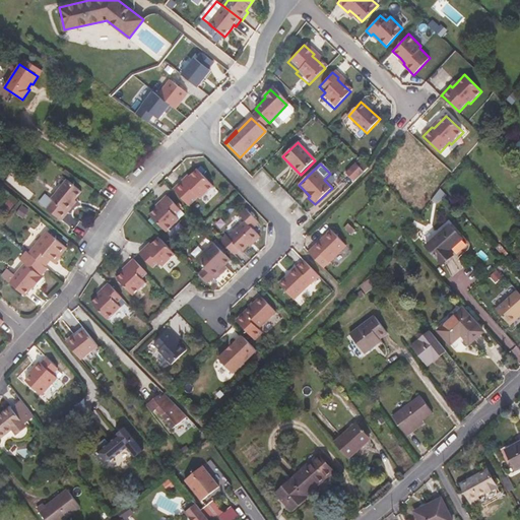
[(365,172),(356,164),(346,174),(354,182),(365,172)]
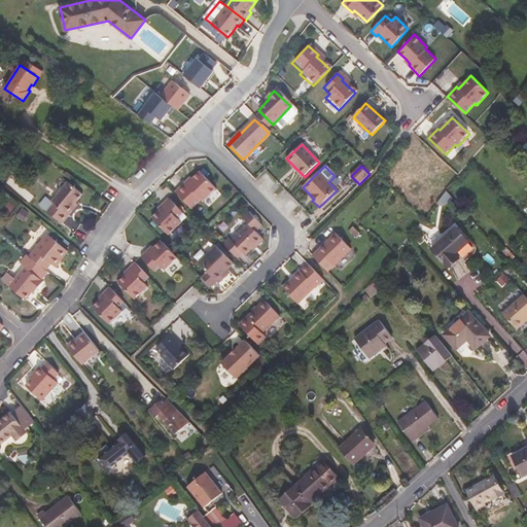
[(175,191),(192,210),(202,201),(204,202),(216,189),(199,172),(191,178),(190,177),(175,191)]
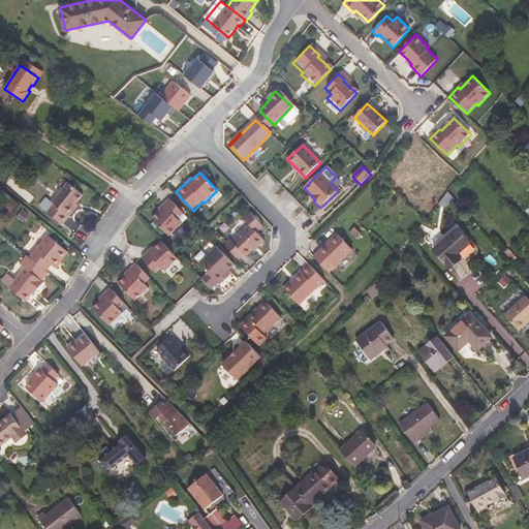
[(66,214),(75,201),(83,193),(68,182),(52,201),(54,204),(48,212),(62,223),(69,215),(66,214)]
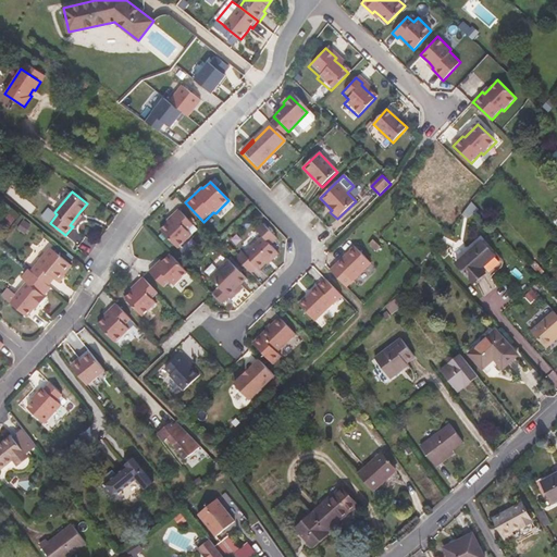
[(194,225),(177,209),(165,221),(168,223),(160,231),(176,248),(192,235),(187,231),(194,225)]
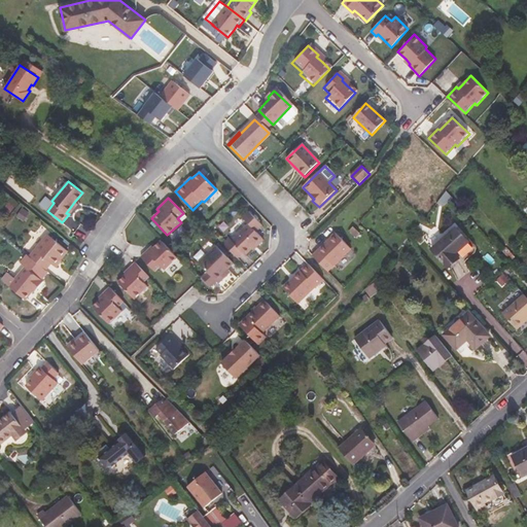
[(77,203),(75,201),(66,213),(69,214),(77,203)]
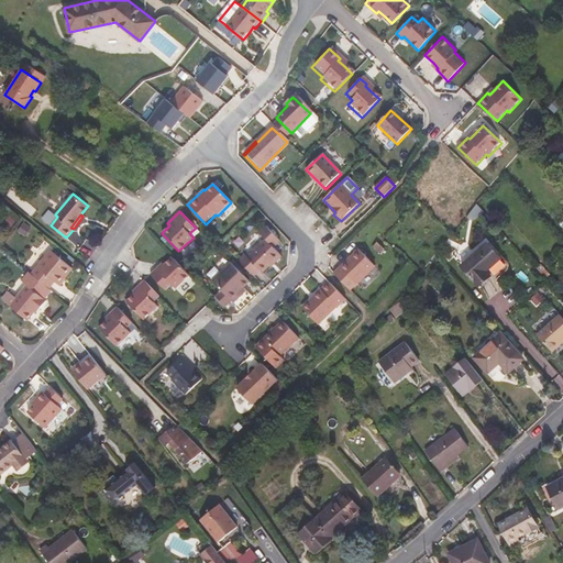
[(251,255),(265,269),(268,266),(280,255),(274,247),(280,241),(266,225),(260,232),(266,240),(251,255)]
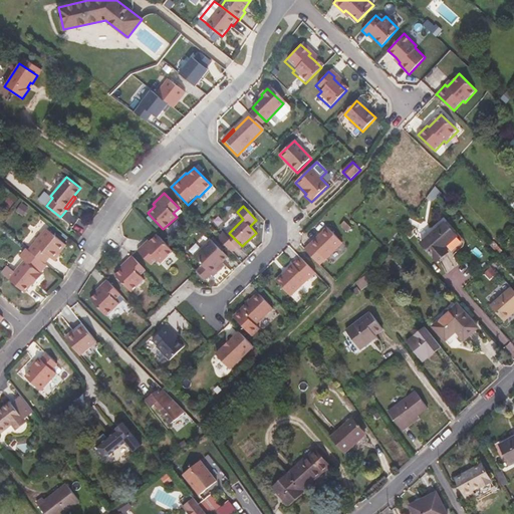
[(419,228),(414,223),(404,232),(409,237),(419,228)]
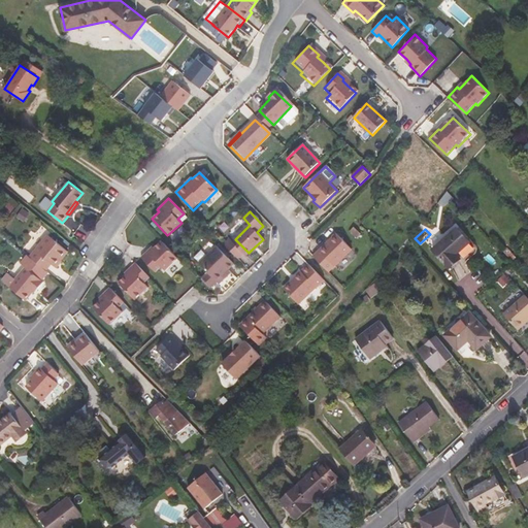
[(468,241),(457,229),(433,250),(449,267),(459,258),(456,254),(468,241)]
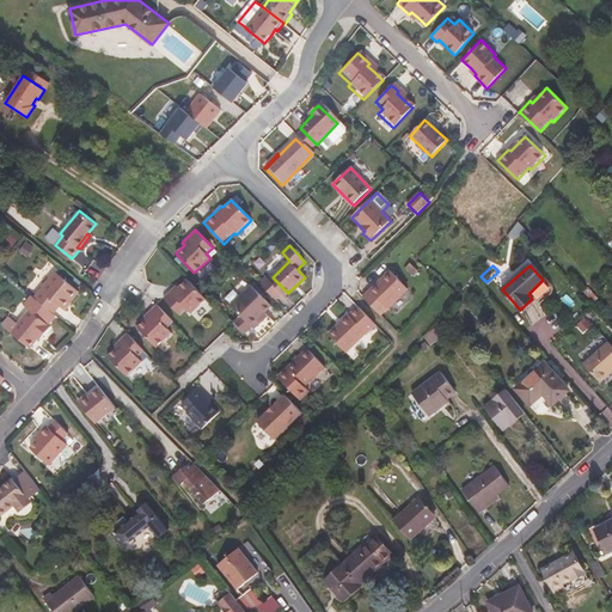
[(366,298),(384,314),(410,288),(392,270),(366,298)]
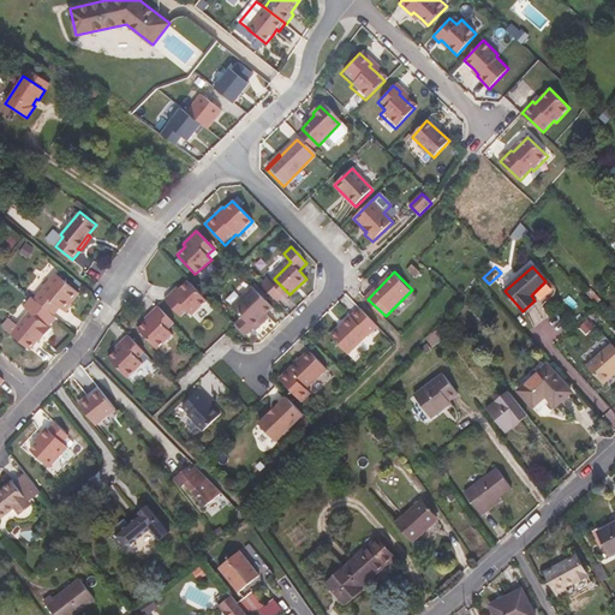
[(57,273),(35,299),(53,315),(59,308),(64,310),(78,292),(57,273)]
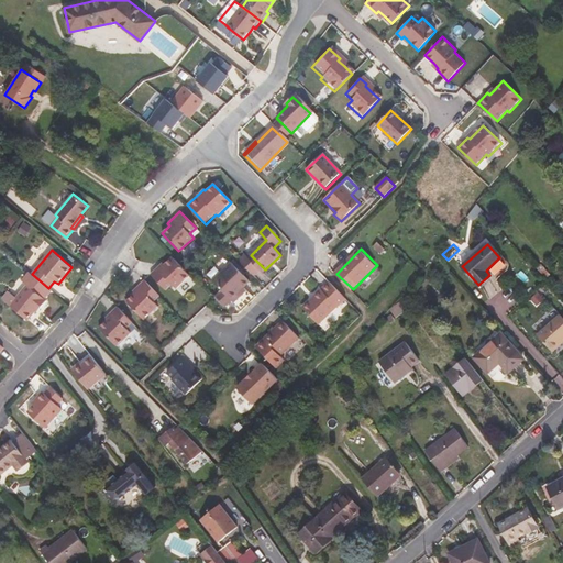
[(263,272),(265,269),(251,255),(247,257),(245,255),(240,262),(254,276),(261,269),(263,272)]
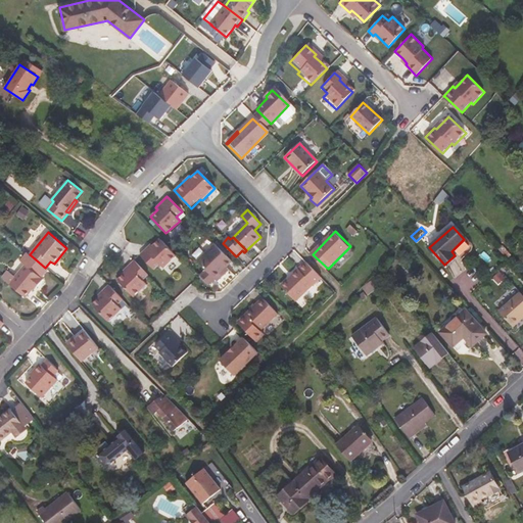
[(263,239),(260,237),(249,247),(251,249),(263,239)]
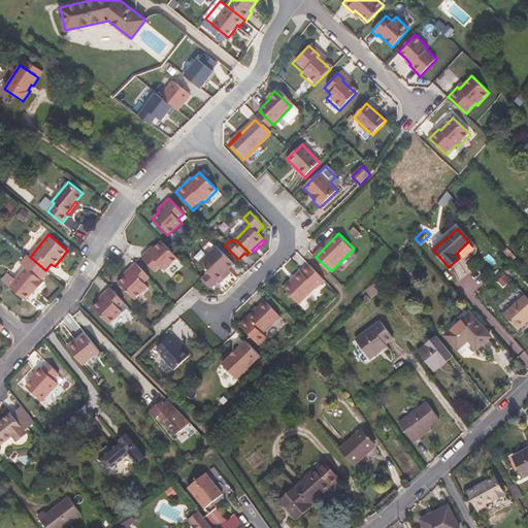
[(177,257),(161,241),(154,250),(152,248),(141,259),(155,272),(161,267),(165,272),(178,259),(177,257)]
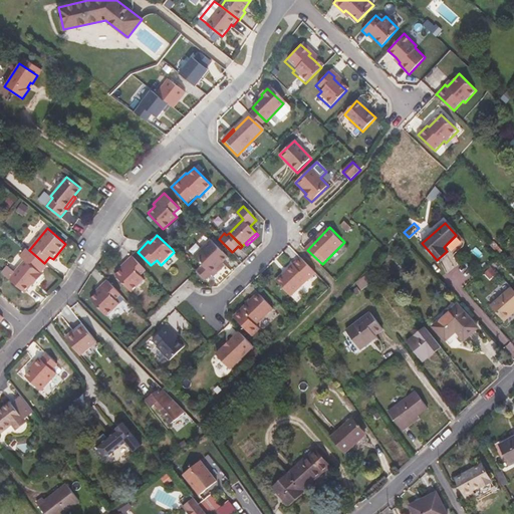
[(203,266),(200,269),(209,278),(212,275),(214,276),(223,268),(220,265),(223,262),(228,257),(212,240),(195,257),(203,266)]
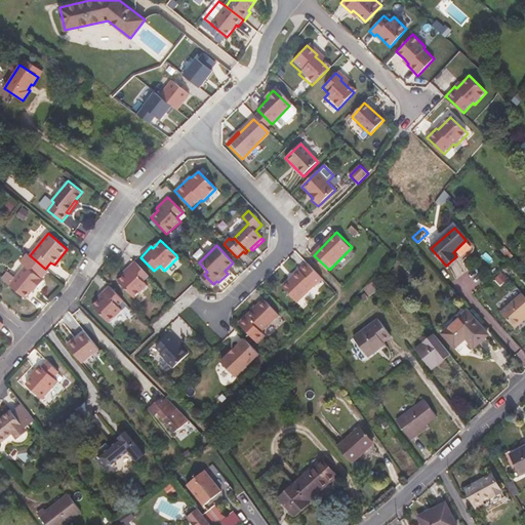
[(149,277),(134,263),(124,274),(125,275),(118,282),(135,299),(148,287),(144,282),(149,277)]
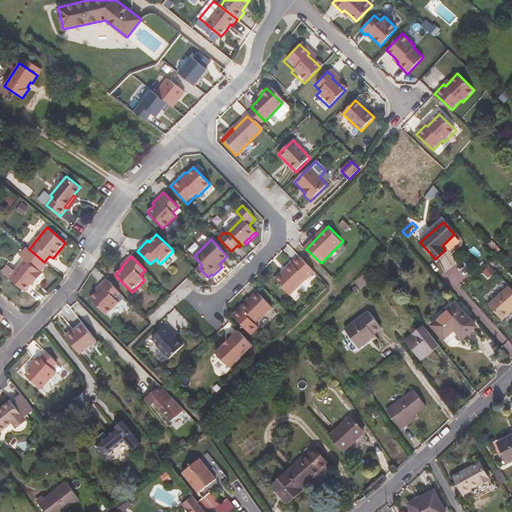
[(291,295),(315,271),(300,256),(276,280),(291,295)]
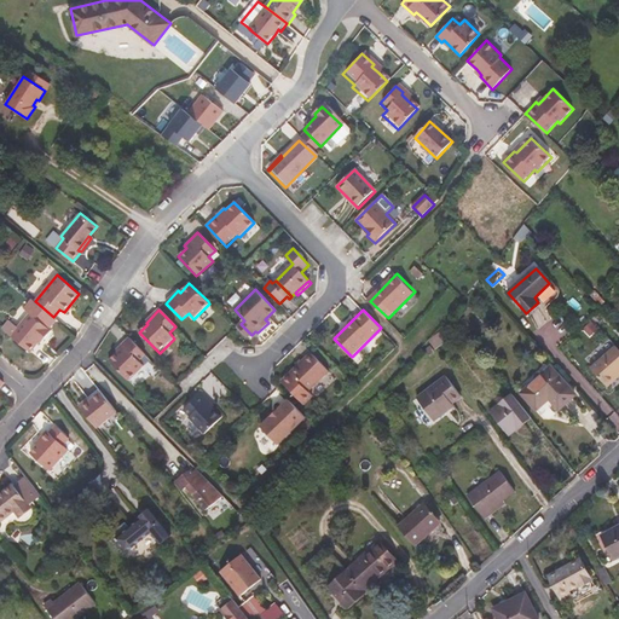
[(10,336),(30,352),(39,342),(42,337),(45,340),(52,331),(29,313),(10,336)]
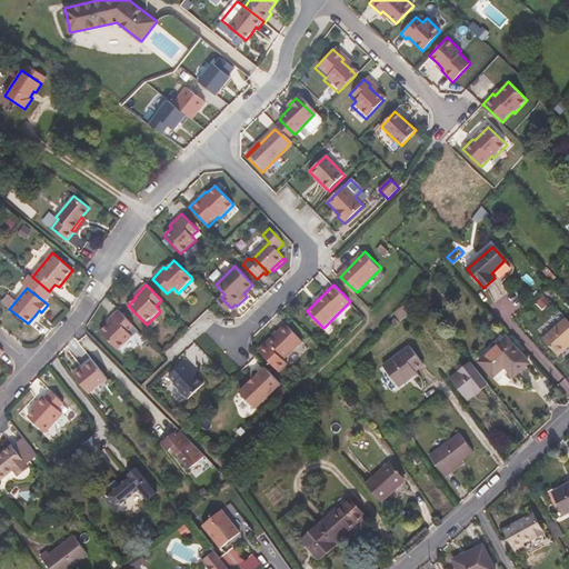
[(231,308),(221,298),(218,300),(228,311),(231,308)]
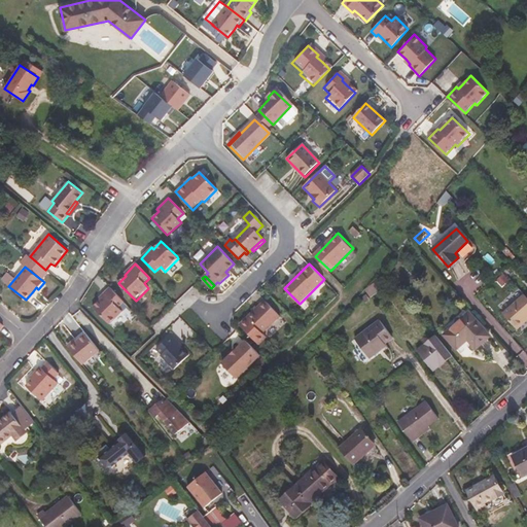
[(376,282),(365,290),(371,297),(380,290),(378,287),(380,286),(376,282)]
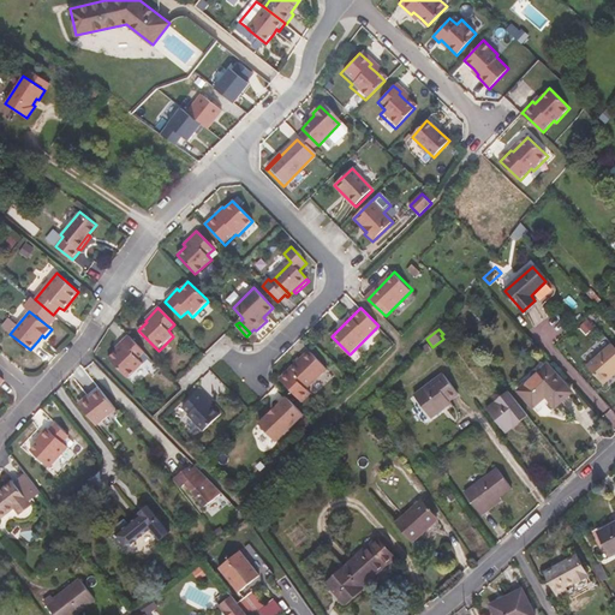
[(137,360),(144,354),(126,336),(113,350),(115,352),(107,360),(127,381),(142,365),(137,360)]
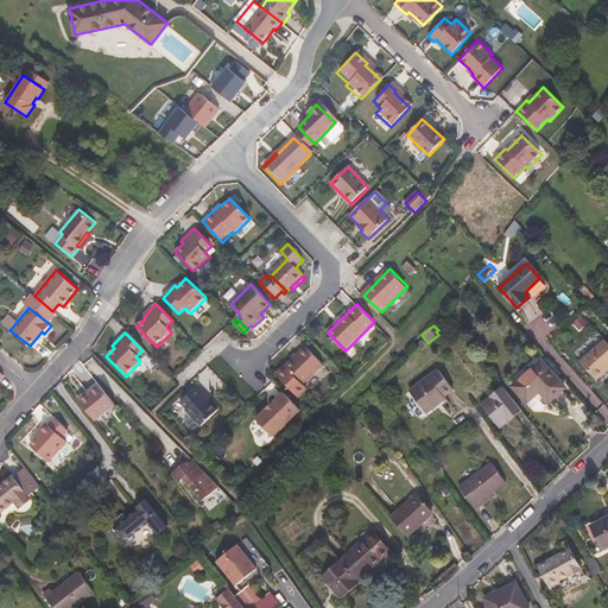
[(607,363),(607,342),(605,339),(580,360),(596,379),(606,371),(605,367),(607,363)]
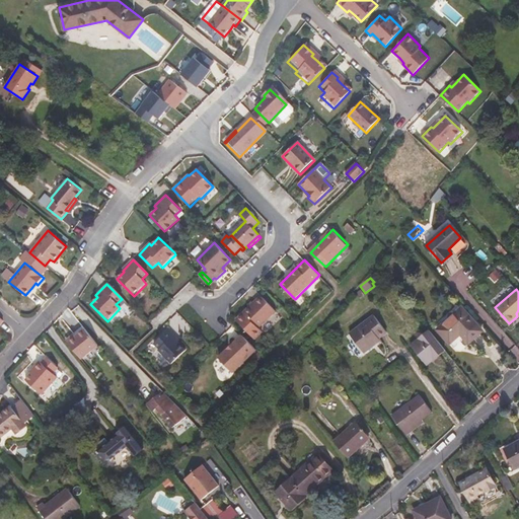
[(276,311),(262,295),(243,312),(236,319),(254,339),(262,331),(257,327),(276,311)]
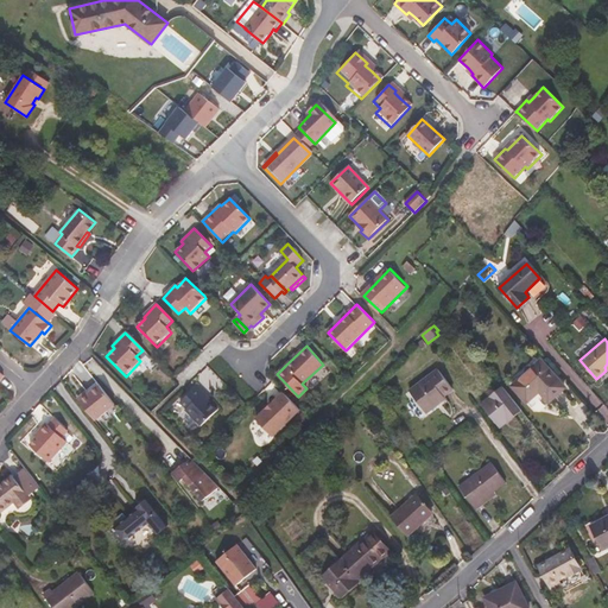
[(564,387),(540,361),(513,386),(527,400),(539,390),(549,401),(564,387)]
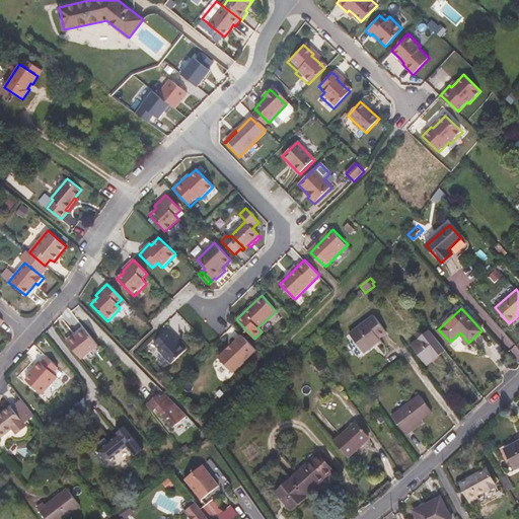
[(381,327),(368,310),(345,328),(359,348),(369,340),(368,338),(381,327)]
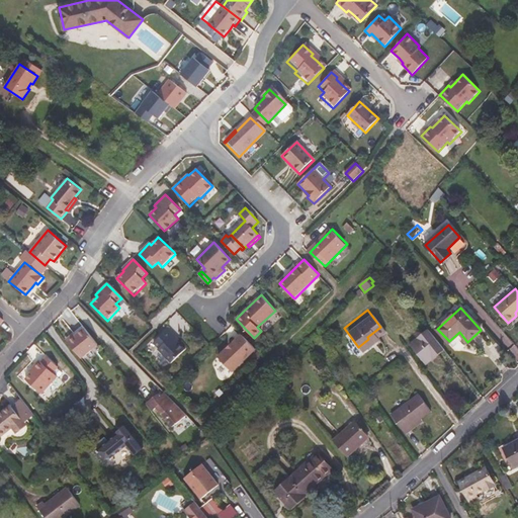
[(185,348),(177,340),(172,335),(174,333),(168,327),(153,342),(158,347),(157,349),(170,362),(185,348)]
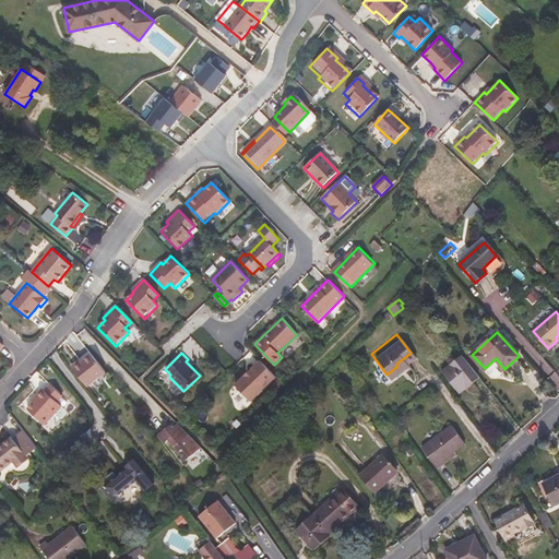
[(74,370),(88,388),(107,372),(93,355),(74,370)]
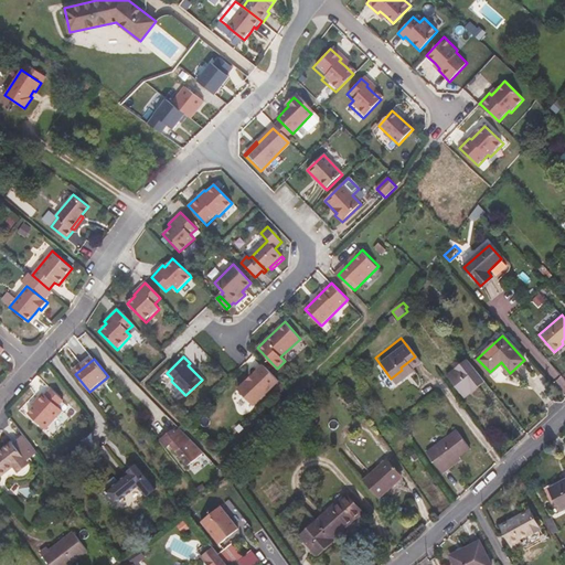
[(484,380),(468,360),(449,375),(466,395),(484,380)]
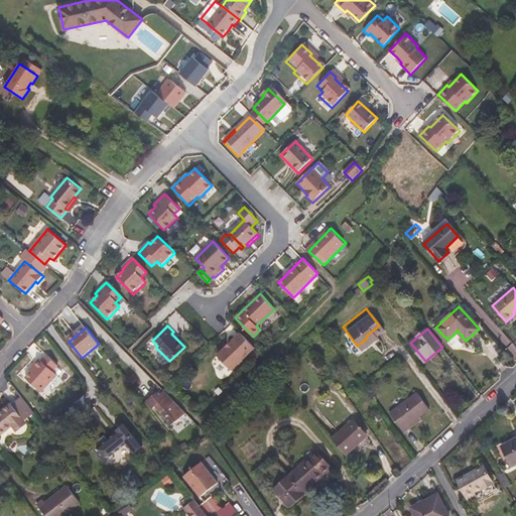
[(233,369),(256,347),(241,332),(219,355),(233,369)]
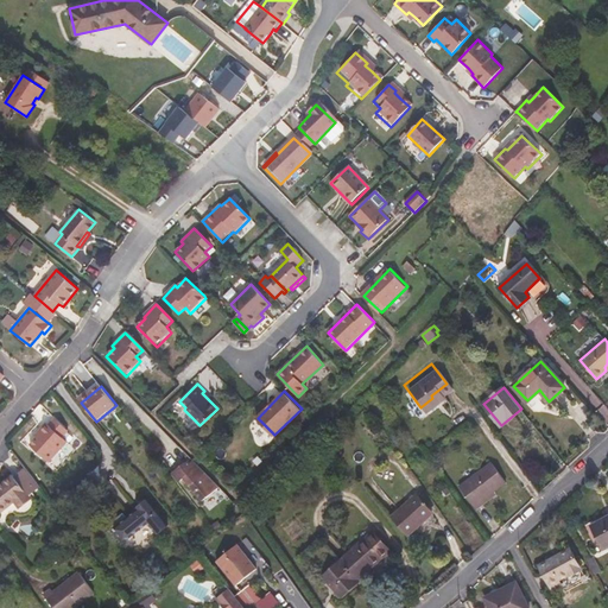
[(69,432),(56,419),(50,426),(49,424),(42,431),(43,432),(31,445),(49,463),(68,443),(63,438),(69,432)]
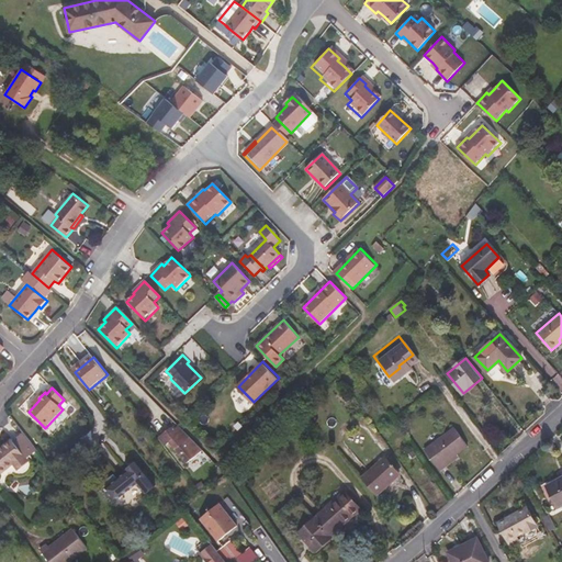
[(184,440),(190,437),(178,425),(172,429),(170,426),(157,437),(165,445),(169,440),(187,462),(197,454),(184,440)]
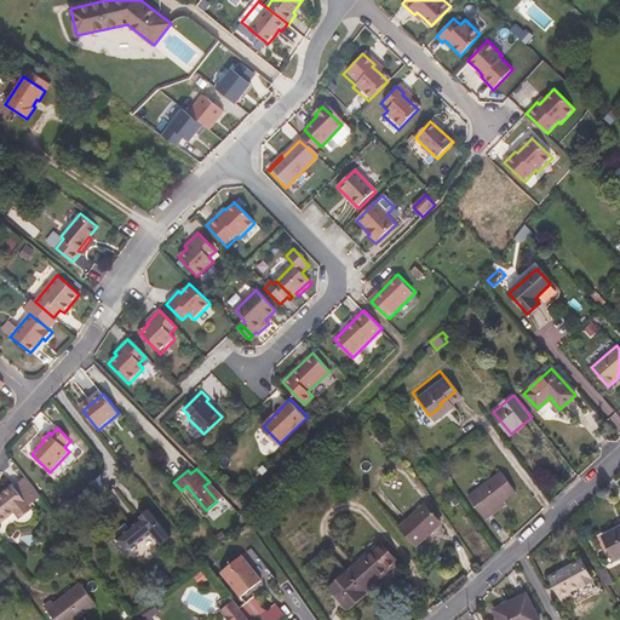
[(515,493),(499,472),(466,497),(483,520),(504,505),(501,501),(515,493)]
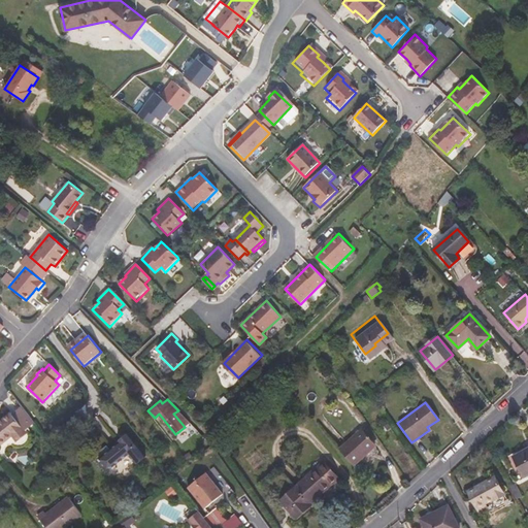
[(37,424),(23,406),(13,414),(12,413),(0,422),(0,446),(14,436),(18,439),(27,431),(37,424)]
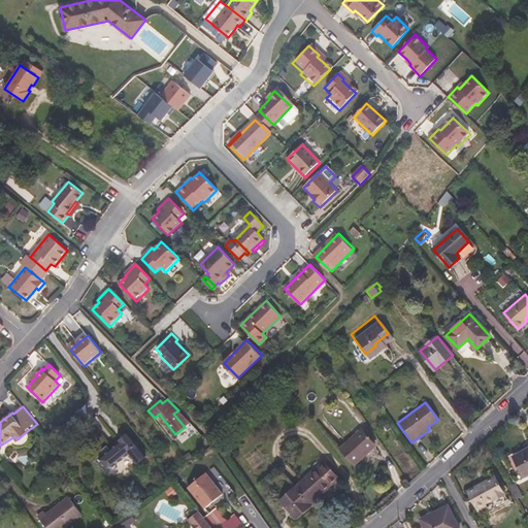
[(187,430),(185,427),(175,434),(177,436),(180,437),(186,432),(187,430)]
